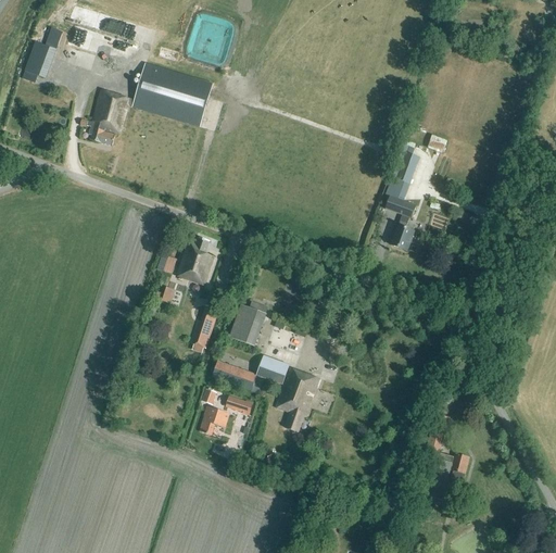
[(495,37),(501,21),(496,19),(492,29),(490,28),(488,34),(495,37)]
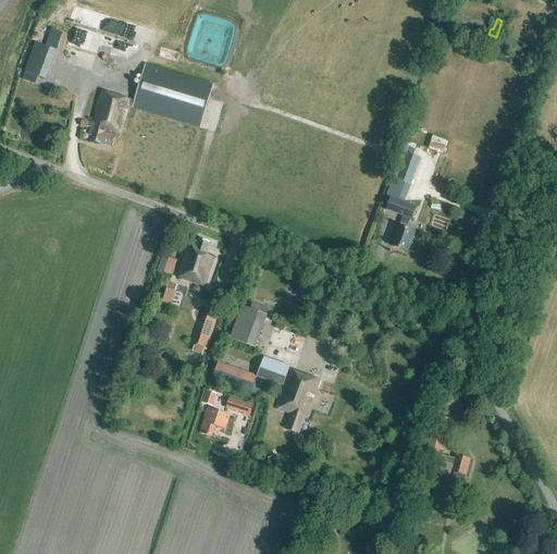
[(46,77),(57,48),(63,31),(39,21),(33,39),(36,40),(25,70),(23,77),(35,82),(38,74),(46,77)]
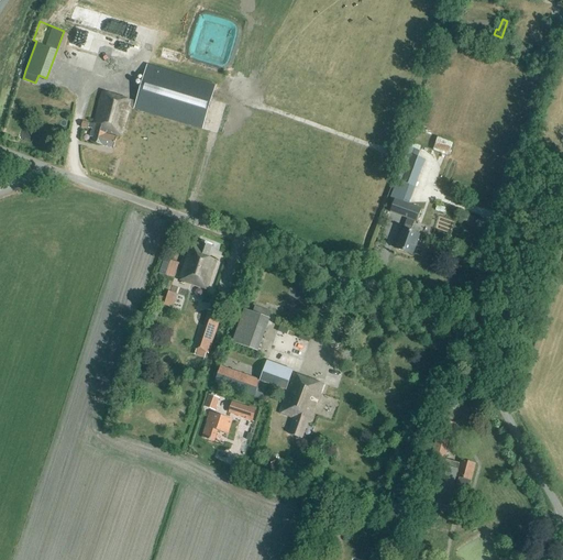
[(92,134),(91,140),(102,143),(113,146),(117,134),(106,131),(106,130),(121,134),(130,103),(133,105),(133,106),(201,124),(213,84),(147,65),(138,101),(131,99),(102,91),(94,123),(83,120),(81,124),(87,125),(87,124),(92,127),(92,128),(90,134),(92,134)]
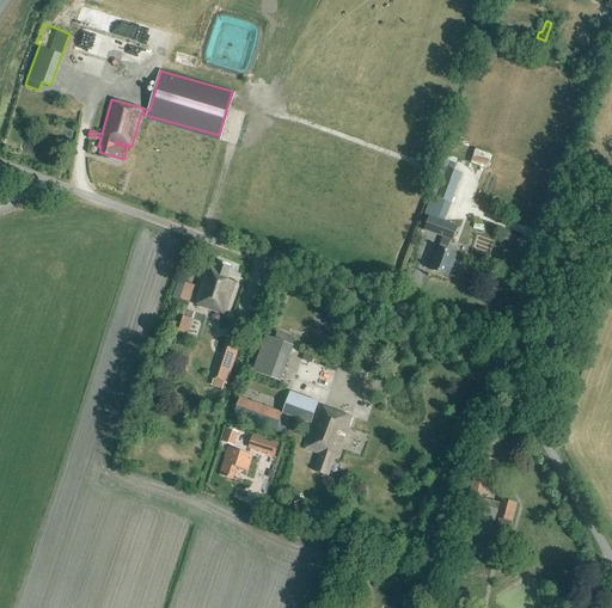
[(471,160),(487,166),(491,153),(476,147),(471,160)]
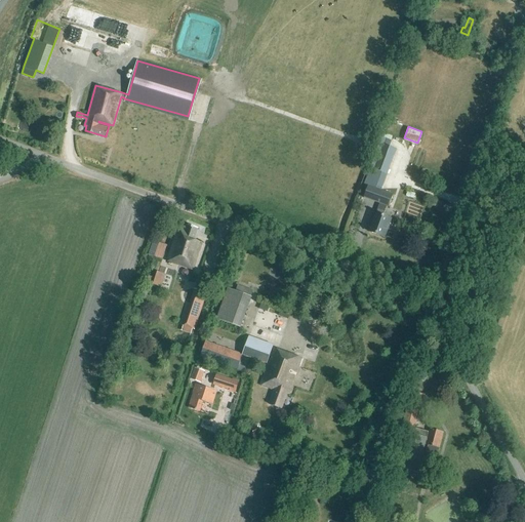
[(381,147),(372,171),(385,176),(394,151),(381,147)]
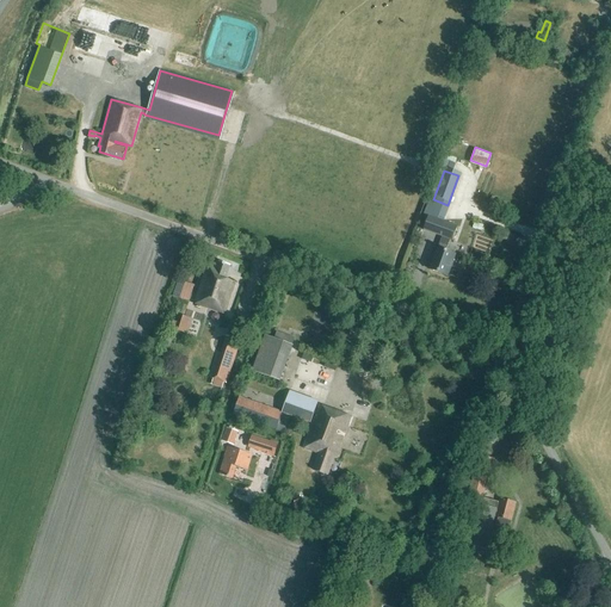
[(450,236),(452,237),(457,224),(429,214),(424,227),(442,234),(438,246),(437,245),(430,266),(446,273),(455,252),(445,248),(450,236)]
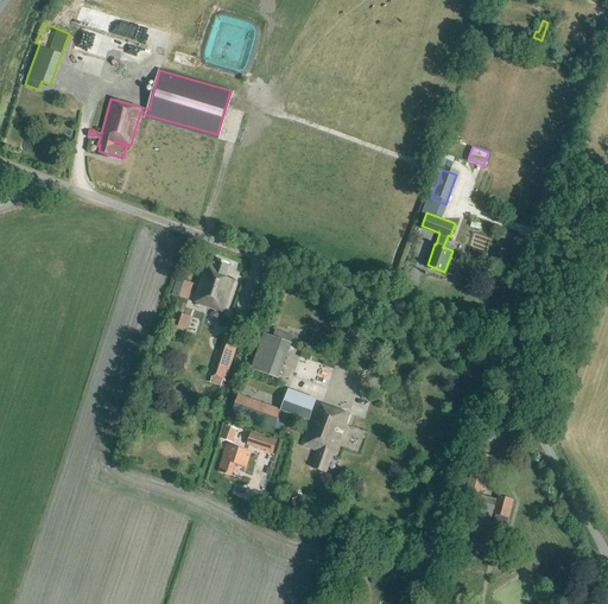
[(229,261),(217,258),(215,264),(207,261),(194,299),(223,310),(234,279),(225,275),(229,261)]
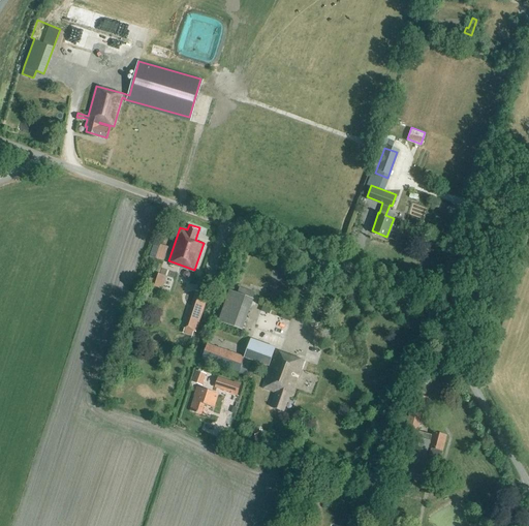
[(163,259),(167,245),(161,243),(156,256),(163,259)]
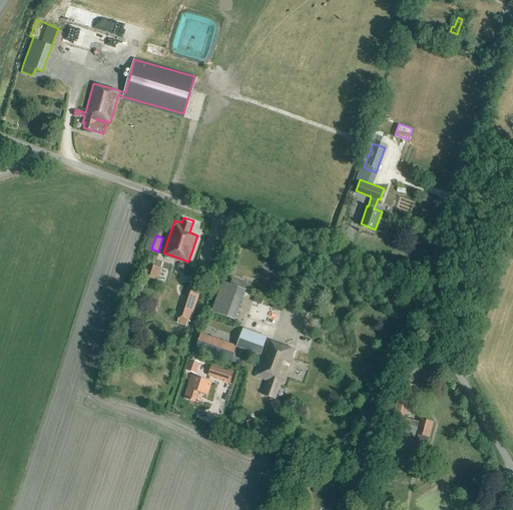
[(142,273),(154,277),(155,276),(157,276),(160,267),(158,266),(159,264),(147,260),(142,273)]
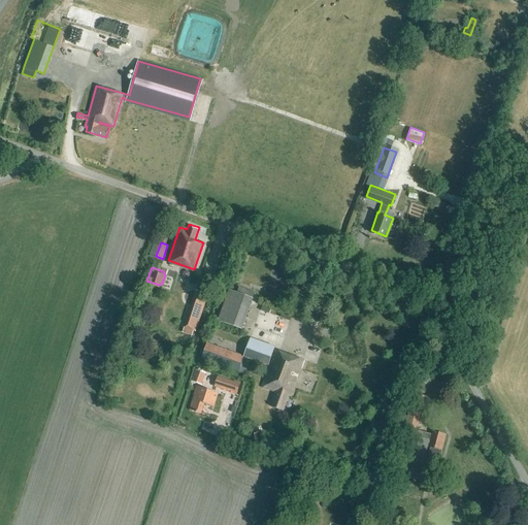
[(241,326),(253,295),(229,287),(218,318),(241,326)]
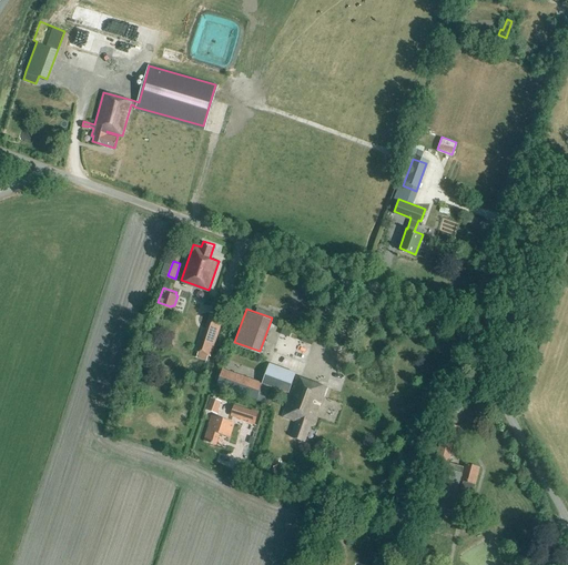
[(210,355),(223,313),(210,310),(196,351),(210,355)]
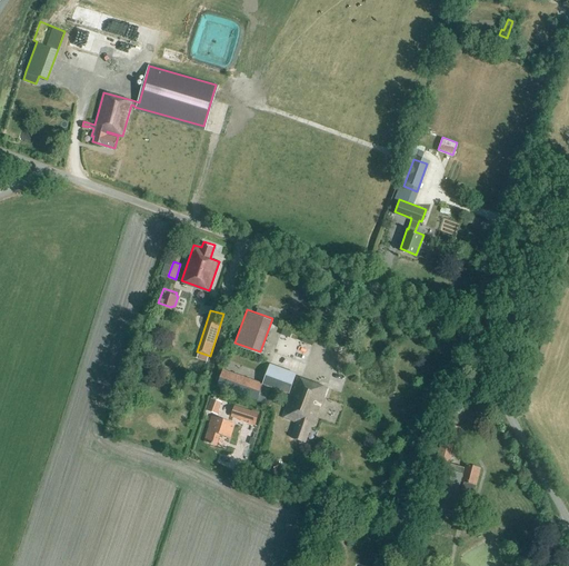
[(288,390),(293,374),(269,365),(262,381),(223,367),(218,383),(265,400),(270,385),(288,390)]
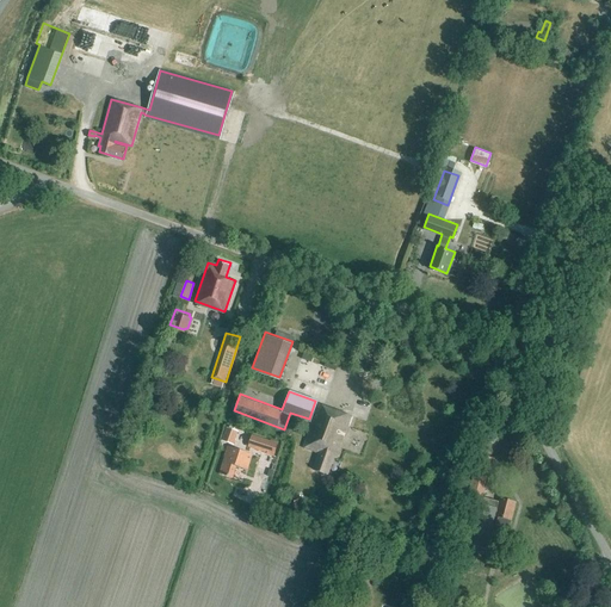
[(350,413),(318,402),(303,445),(319,451),(313,468),(327,472),(333,452),(337,453),(350,413)]
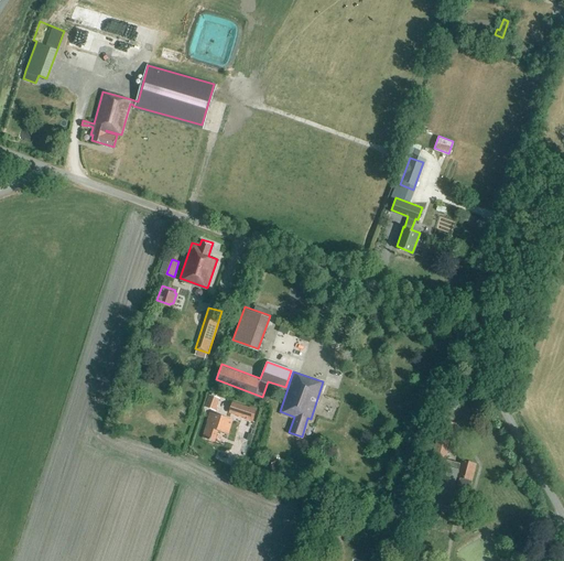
[(216,409),(219,397),(208,394),(205,406),(216,409)]
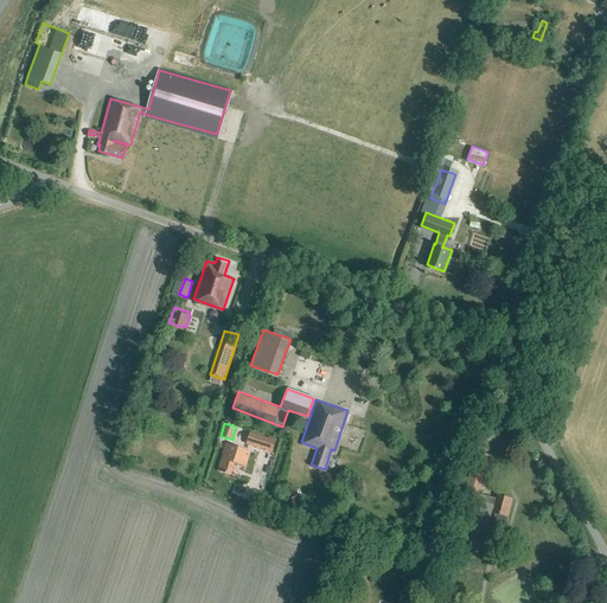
[(273,450),(276,437),(250,430),(246,442),(273,450)]
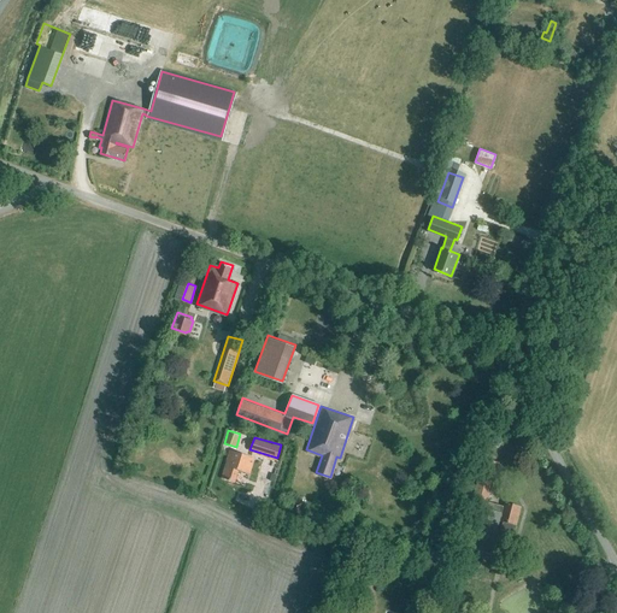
[(251,472),(256,457),(230,449),(228,459),(223,477),(236,482),(240,469),(251,472)]
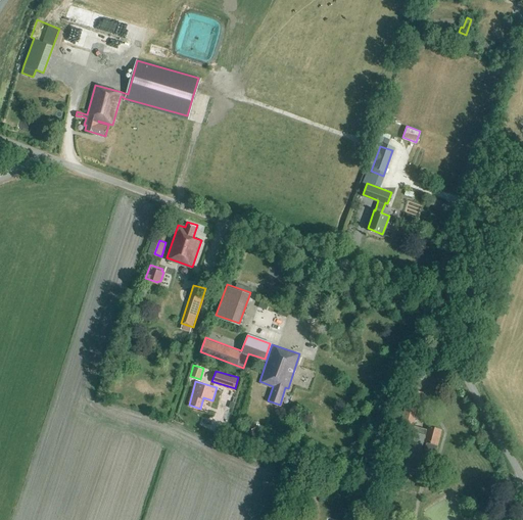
[(422,390),(410,387),(399,426),(412,430),(422,390)]
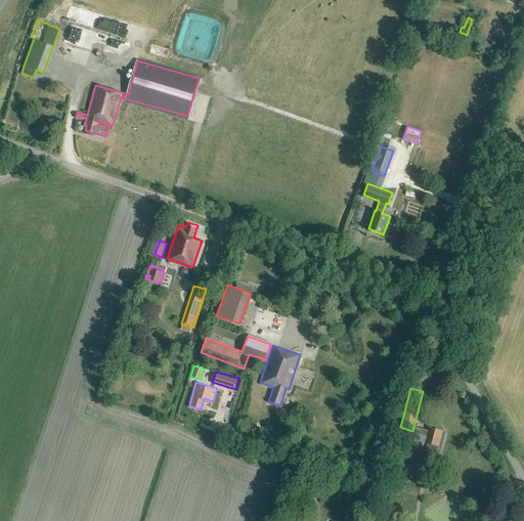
[(228,406),(233,407),(234,401),(235,402),(237,397),(234,396),(233,401),(230,400),(228,406)]
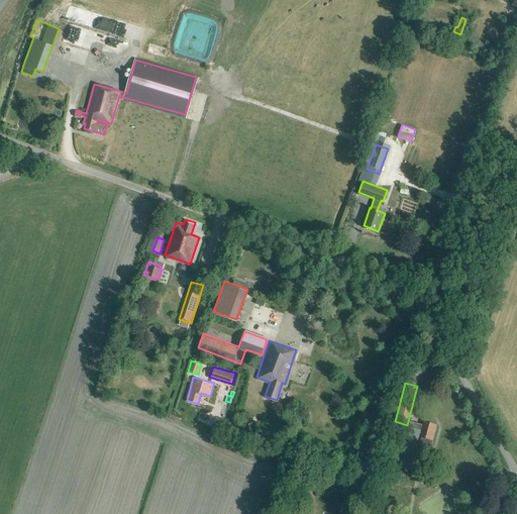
[(436,423),(423,420),(422,425),(413,422),(411,432),(419,435),(422,436),(421,441),(431,443),(436,423)]
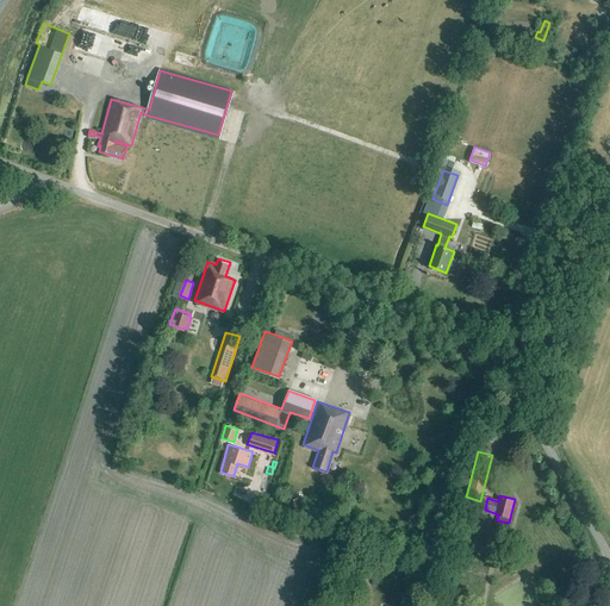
[(477,545),(483,525),(477,523),(472,543),(477,545)]
